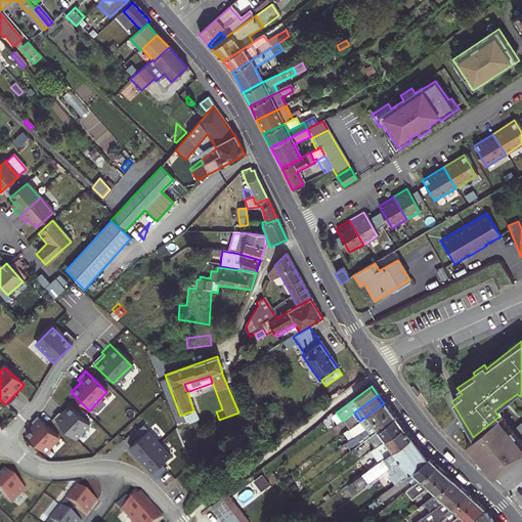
[(347,431),(352,438),(389,410),(384,403),(360,421),(358,423),(349,429),(347,431)]
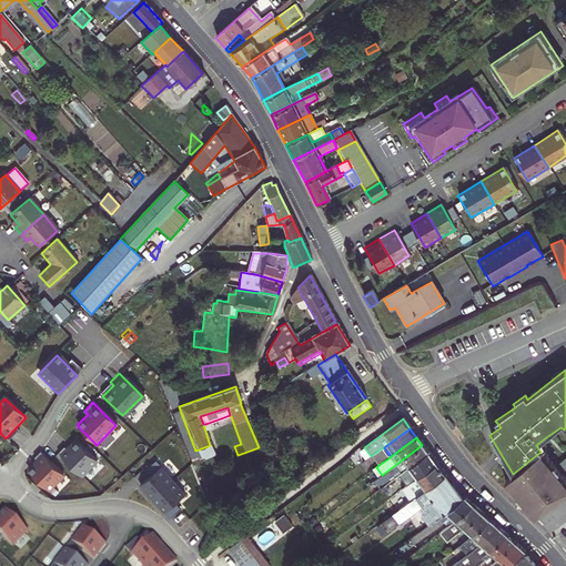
[(57,454),(79,478),(95,463),(78,443),(67,452),(63,448),(57,454)]
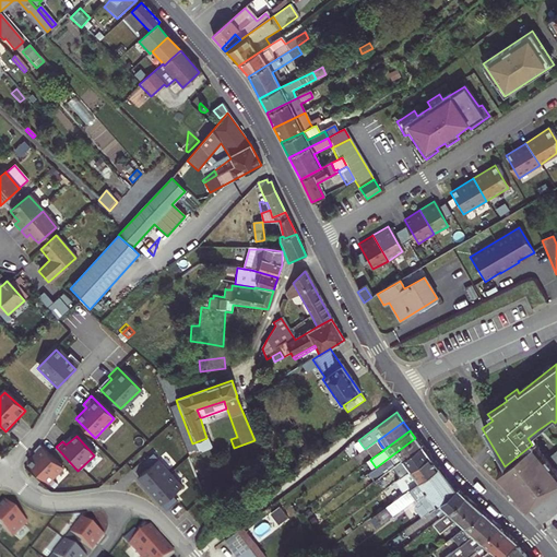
[(371,471),(367,474),(374,482),(380,476),(422,446),(415,438),(376,467),(371,471)]
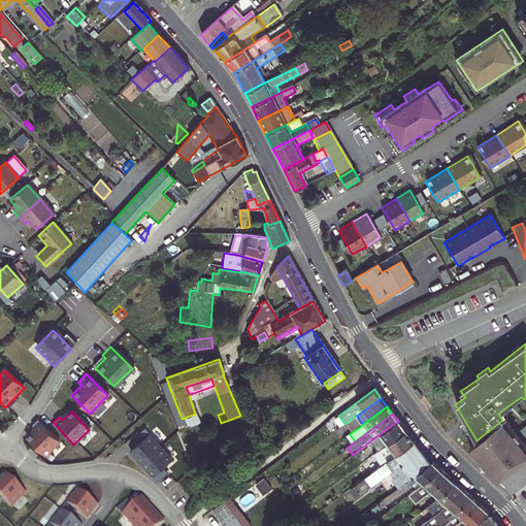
[(477,440),(467,447),(495,483),(525,458),(525,450),(502,420),(477,440)]
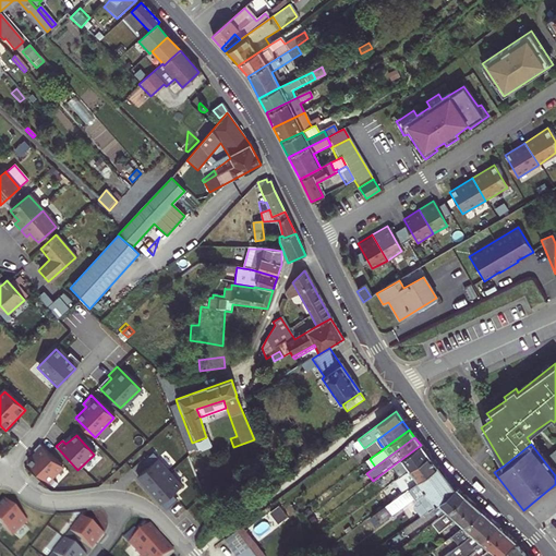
[(46,484),(62,468),(38,445),(33,451),(36,455),(26,464),(46,484)]
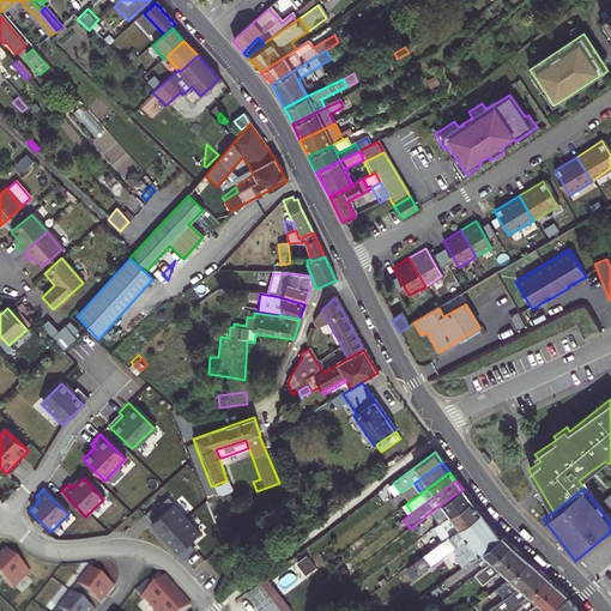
[(471,501),(463,489),(417,522),(410,528),(413,533),(428,524),(435,519),(439,526),(449,518),(471,501)]
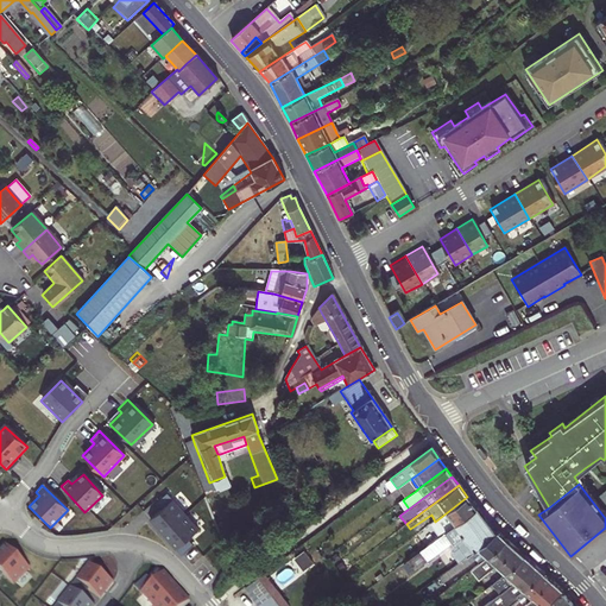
[(414,487),(403,494),(405,498),(416,491),(414,487)]
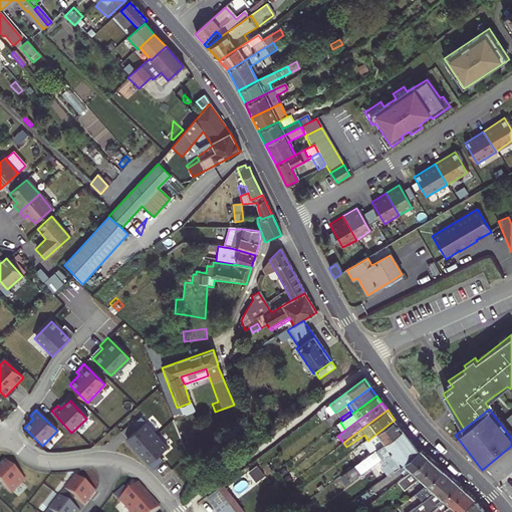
[(369,455),(403,430),(395,420),(376,434),(367,441),(365,442),(370,449),(367,451),(369,455)]
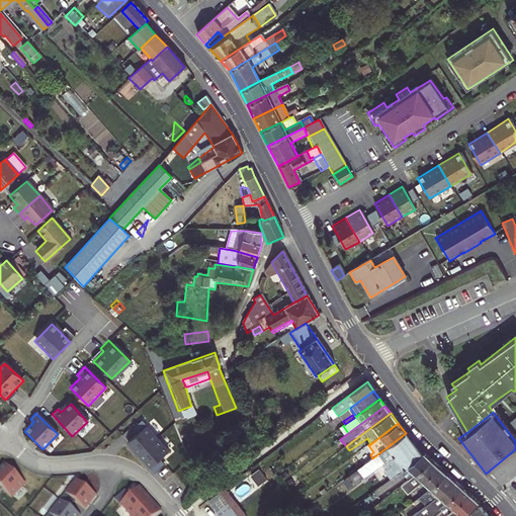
[(168,452),(146,426),(127,442),(150,467),(168,452)]
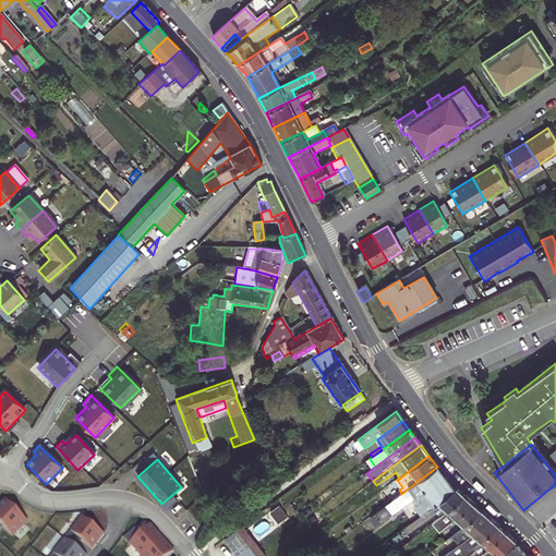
[(375,467),(370,459),(365,462),(371,470),(375,467)]
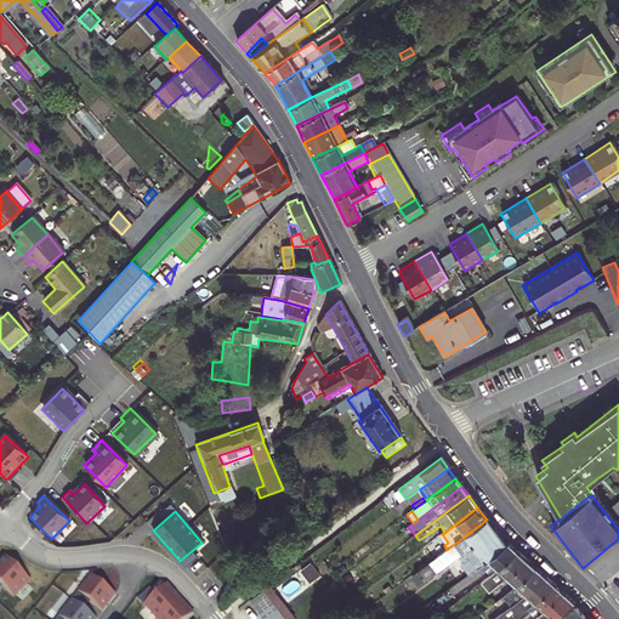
[(467,577),(475,571),(505,546),(487,520),(447,550),(435,558),(424,567),(431,577),(458,557),(461,563),(459,566),(467,577)]
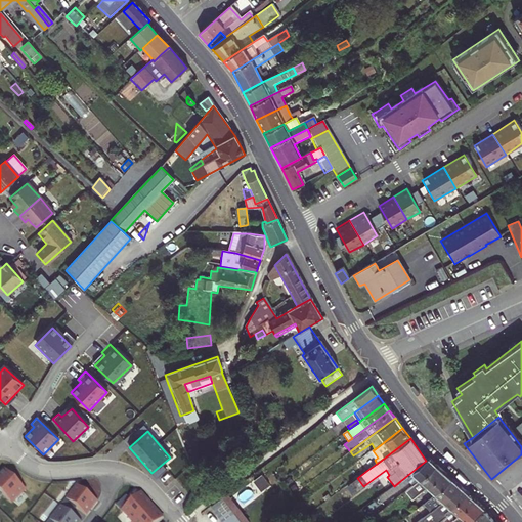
[(364,468),(366,471),(377,464),(375,460),(364,468)]
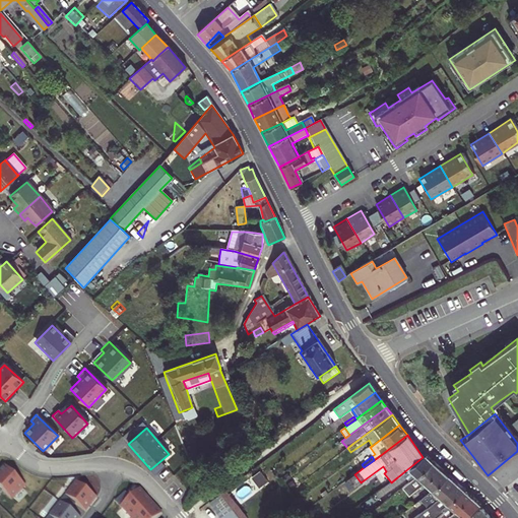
[(373,495),(377,500),(405,478),(411,473),(415,477),(432,463),(424,456),(423,457),(397,477),(391,482),(373,495)]
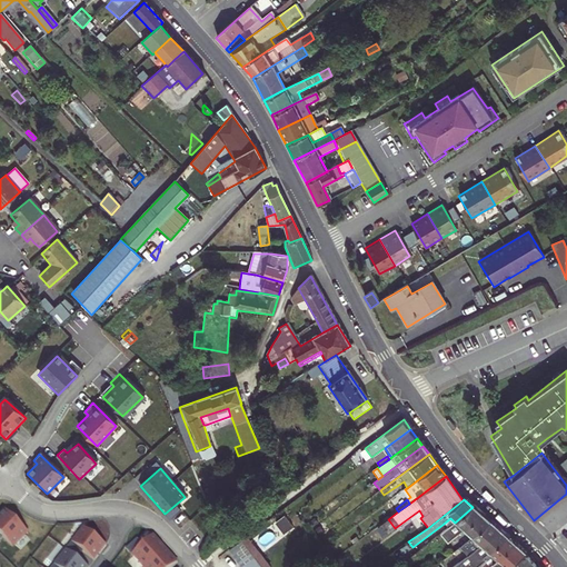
[(418,551),(421,556),(443,540),(447,545),(465,531),(481,518),(484,516),(473,507),(455,523),(448,528),(439,535),(418,551)]
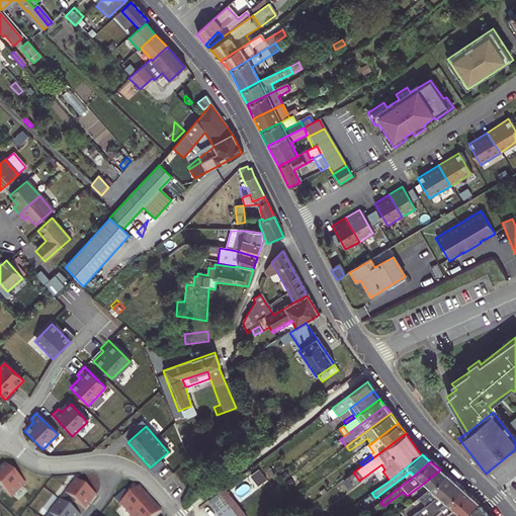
[(0,490),(9,500),(23,486),(3,465),(0,467),(0,490)]
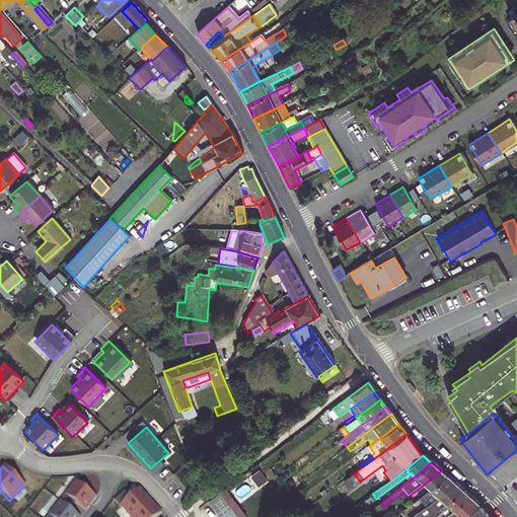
[(411,472),(404,477),(409,482),(415,476),(411,472)]
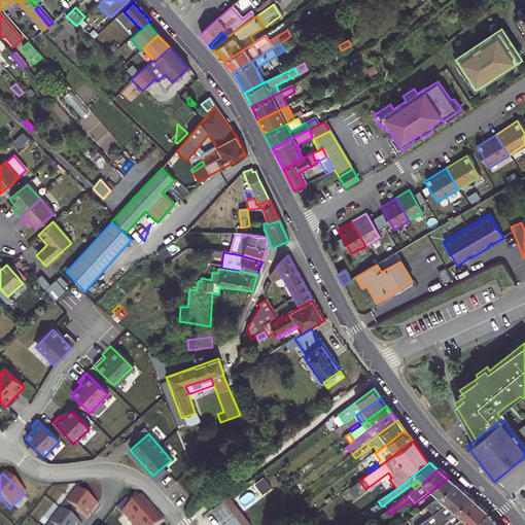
[(436,497),(452,485),(446,480),(430,492),(436,497)]
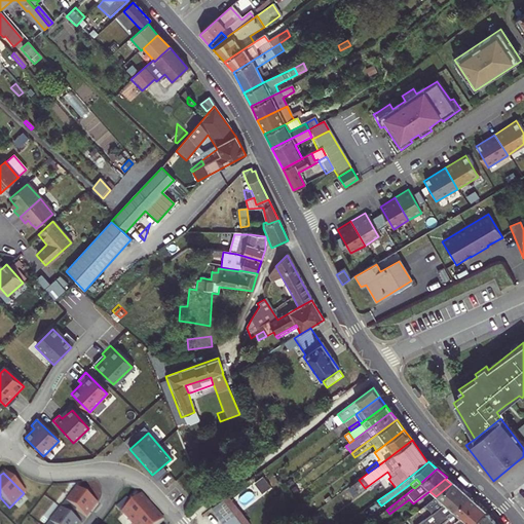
[(365,488),(359,480),(349,487),(356,495),(365,488)]
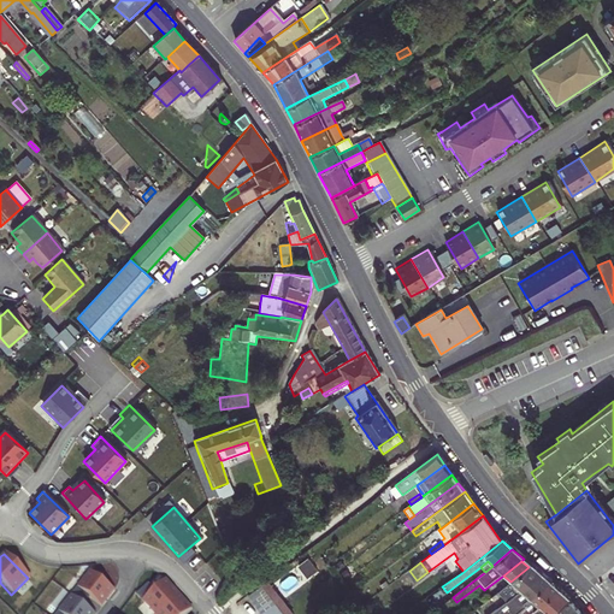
[(511,582),(497,594),(506,603),(520,591),(539,573),(530,565),(529,567),(511,582)]
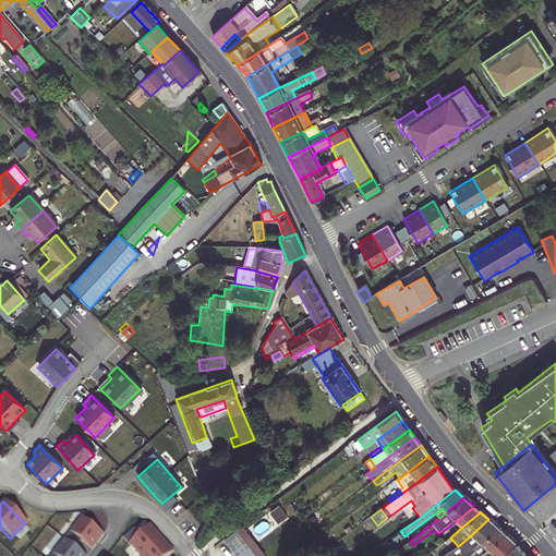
[(467,555),(474,548),(481,543),(497,527),(488,519),(471,535),(458,546),(444,555),(467,555)]
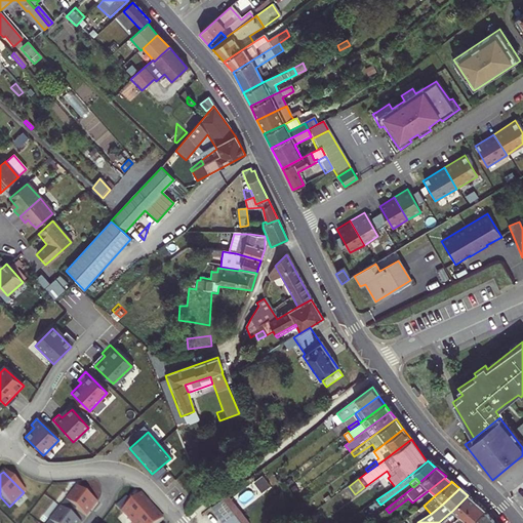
[(94,506),(76,490),(66,503),(84,518),(94,506)]
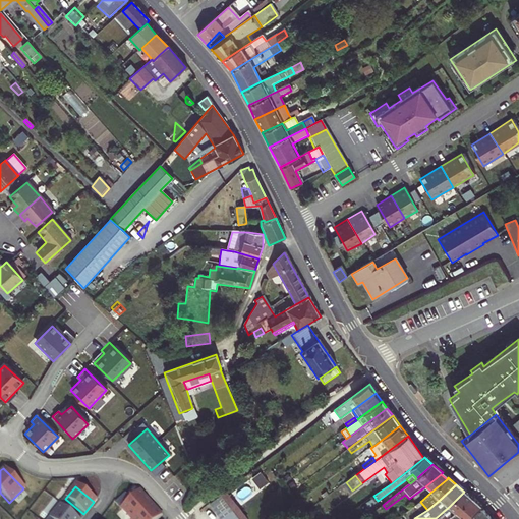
[(225,492),(208,504),(218,518),(224,518),(237,509),(225,492)]
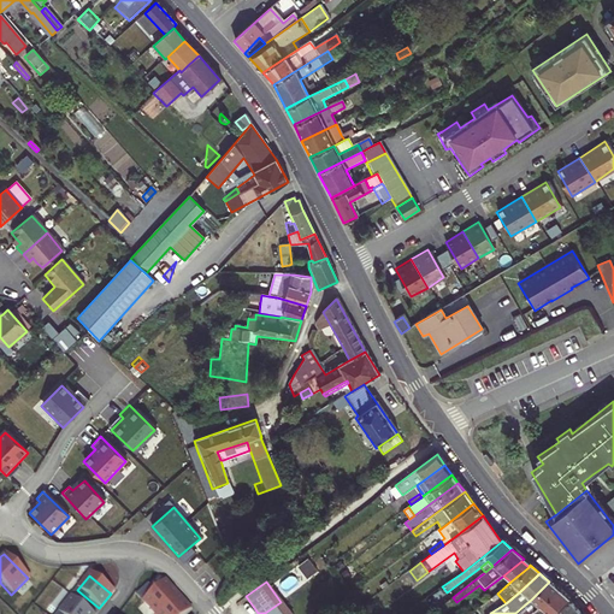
[(559,590),(549,582),(531,600),(524,606),(526,608),(533,602),(537,606),(559,590)]
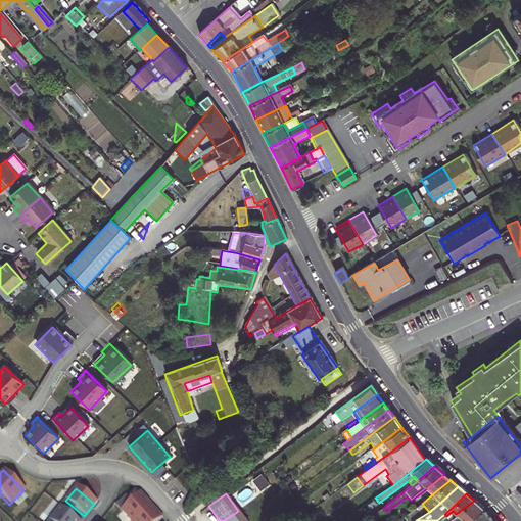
[(157,520),(160,518),(139,494),(121,511),(129,520),(157,520)]
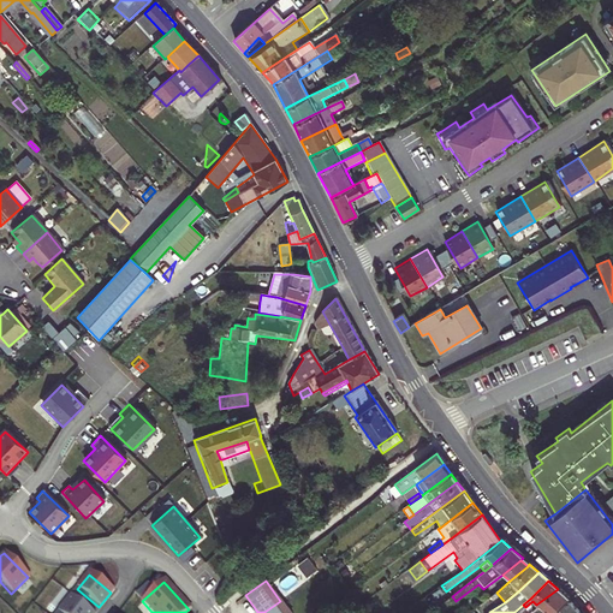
[(552,612),(569,599),(558,589),(536,605),(528,611),(529,612),(552,612)]
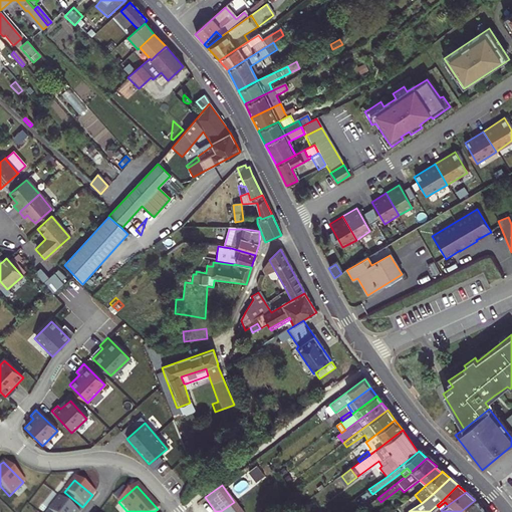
[(380,502),(377,498),(364,507),(366,511),(368,511),(380,502)]
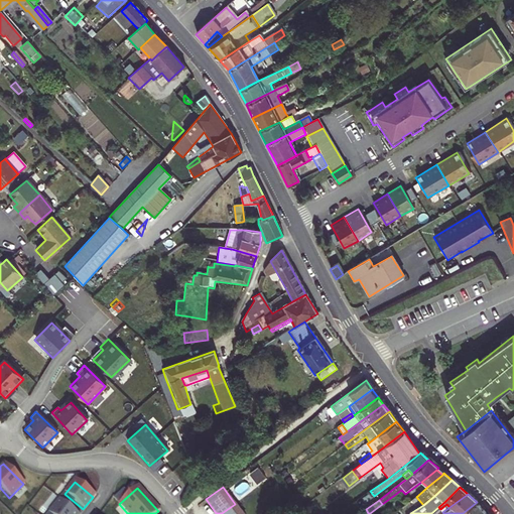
[(486,513),(477,502),(463,513),(486,513)]
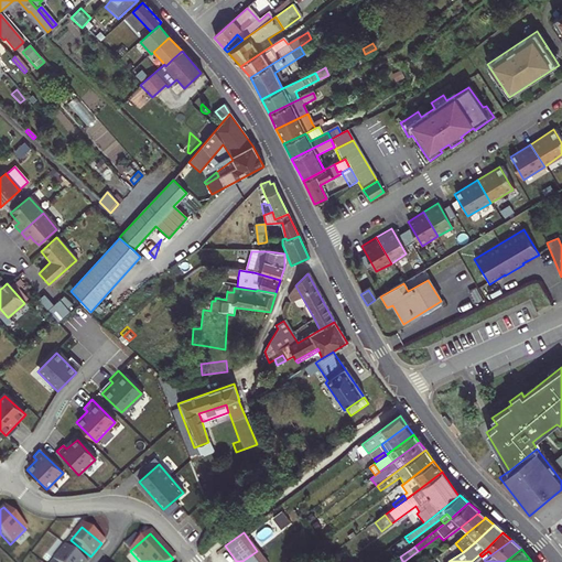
[(77,561),(63,550),(54,561),(77,561)]
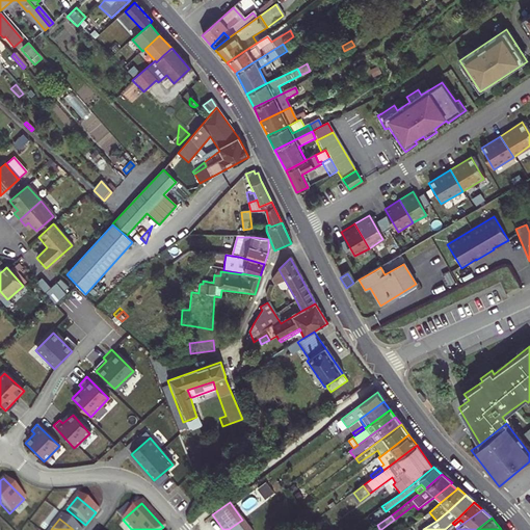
[(248,529),(242,520),(229,529),(248,529)]
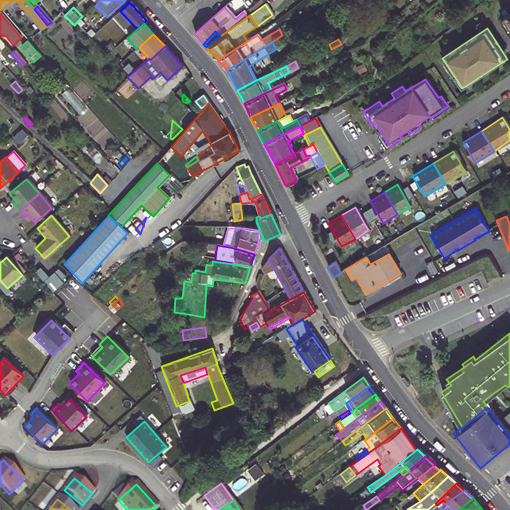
[(443,500),(437,505),(439,508),(446,503),(443,500)]
